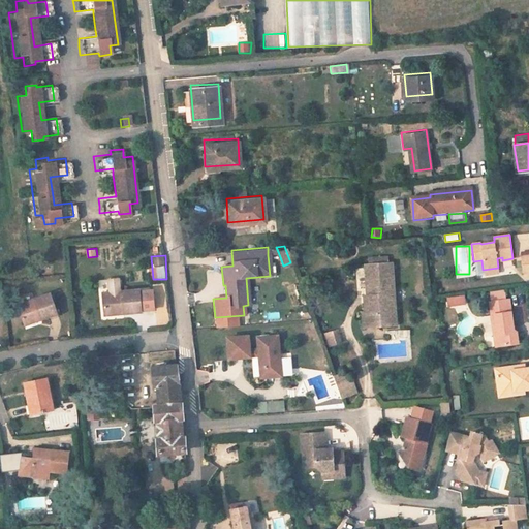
[(394,321),(391,259),(364,261),(366,298),(364,298),(364,318),(374,318),(375,322),(394,321)]
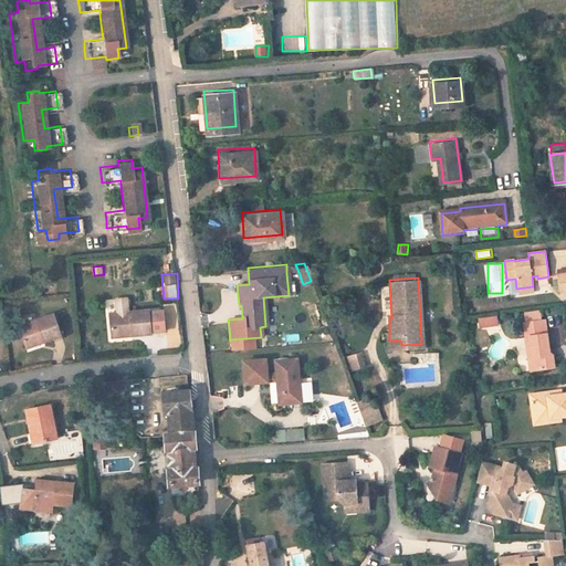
[(144,308),(144,306),(124,308),(122,295),(111,296),(113,310),(105,311),(107,333),(129,331),(129,334),(147,332),(147,331),(144,308)]
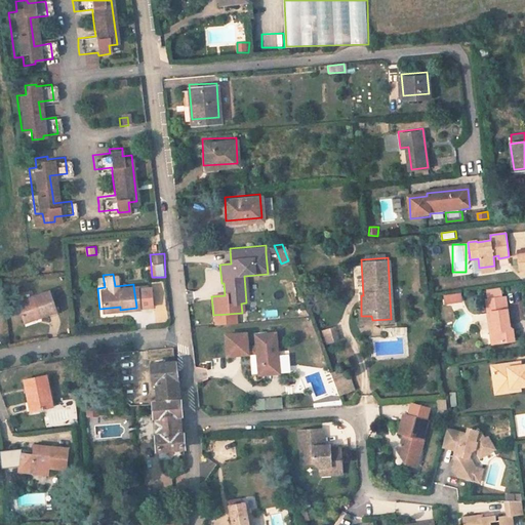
[(149,306),(146,284),(133,286),(136,307),(149,306)]
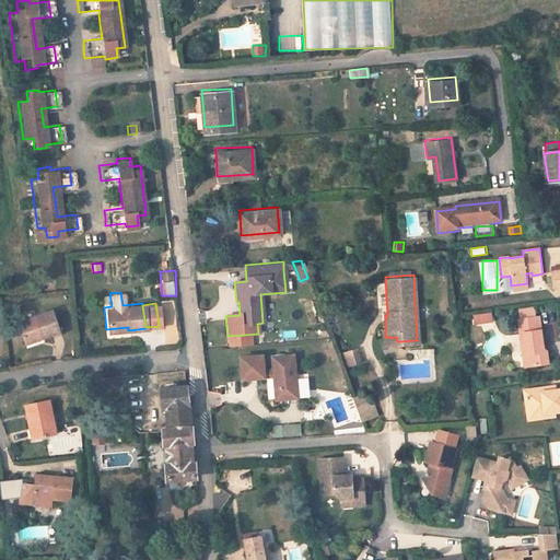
[(533,318),(532,306),(518,308),(520,321),(533,318)]
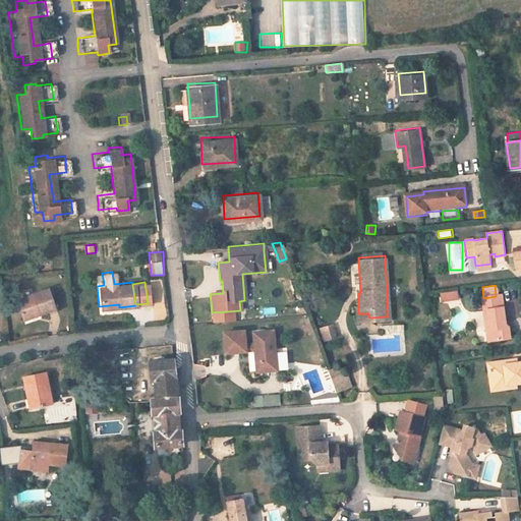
[(55,308),(48,287),(15,298),(21,316),(38,310),(39,314),(55,308)]
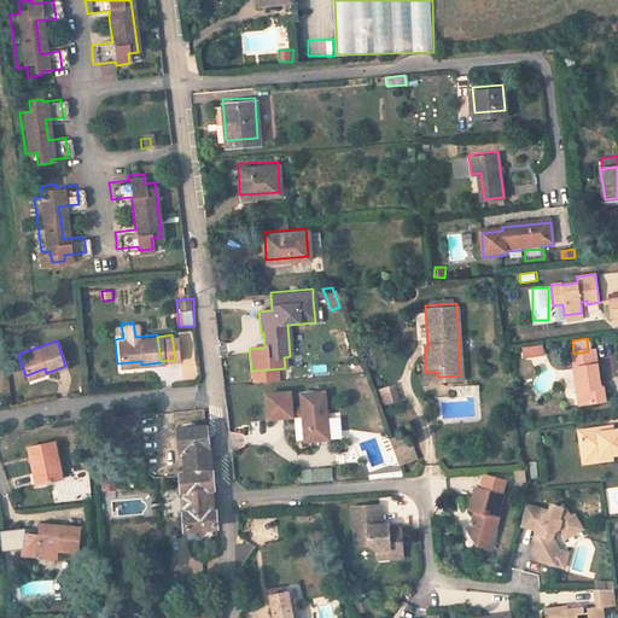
[(534,345),(522,347),(524,356),(535,355),(534,345)]
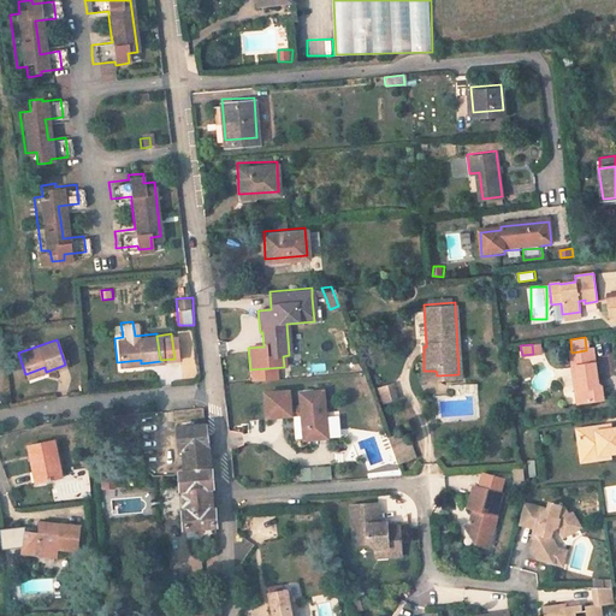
[(598,388),(592,350),(572,353),(569,353),(572,373),(576,373),(579,392),(574,392),(576,404),(602,401),(600,388),(598,388)]
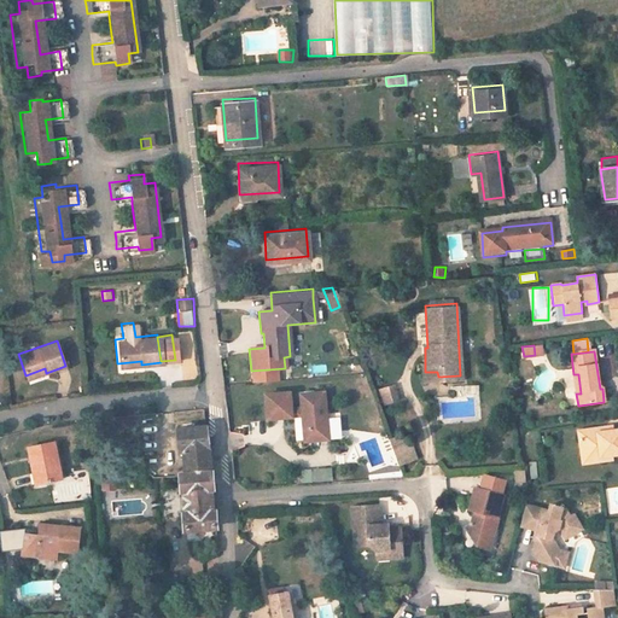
[(27,379),(46,373),(45,368),(25,375),(27,379)]
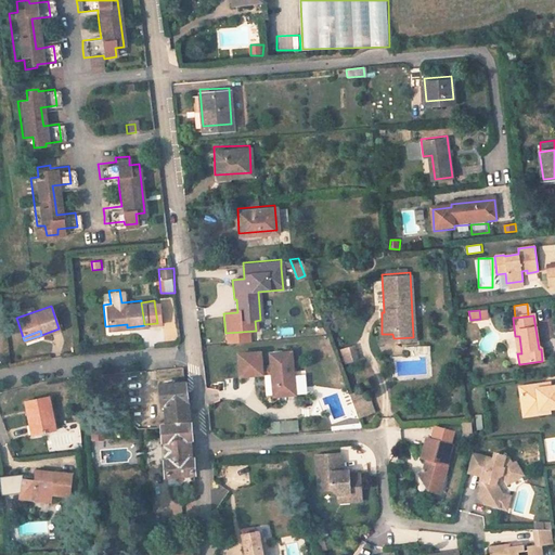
[(348,363),(361,360),(357,345),(344,349),(348,363)]
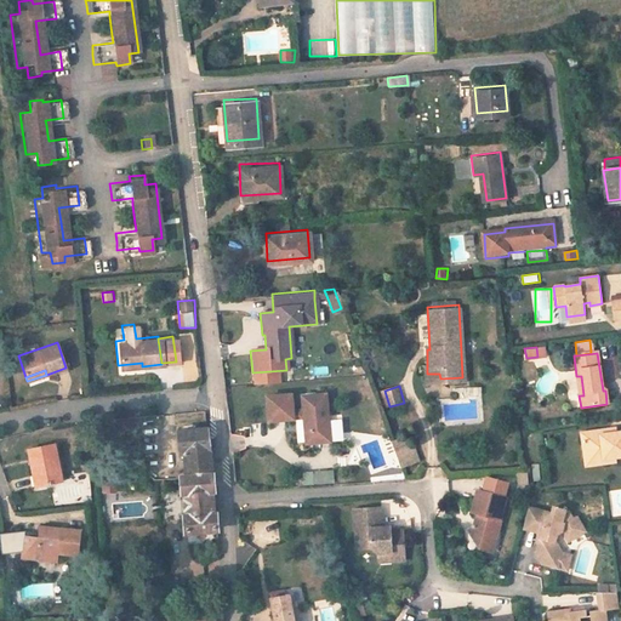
[(303,416),(306,442),(329,439),(323,391),(300,393),(302,409),(291,410),(290,393),(266,396),(268,420),(303,416)]
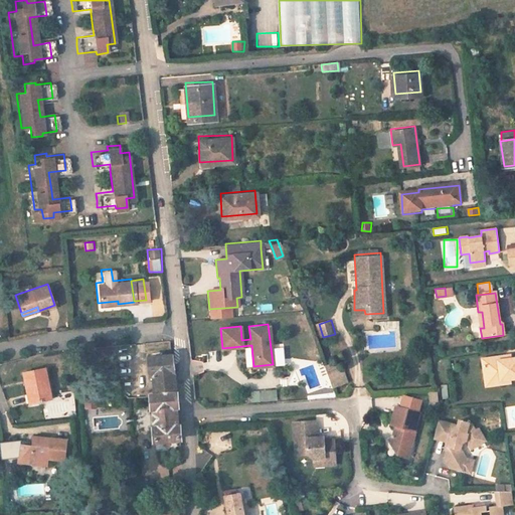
[(176,411),(172,375),(170,356),(145,358),(147,380),(151,380),(153,400),(150,401),(154,444),(179,442),(178,439),(177,430),(174,430),(173,418),(173,411),(176,411)]
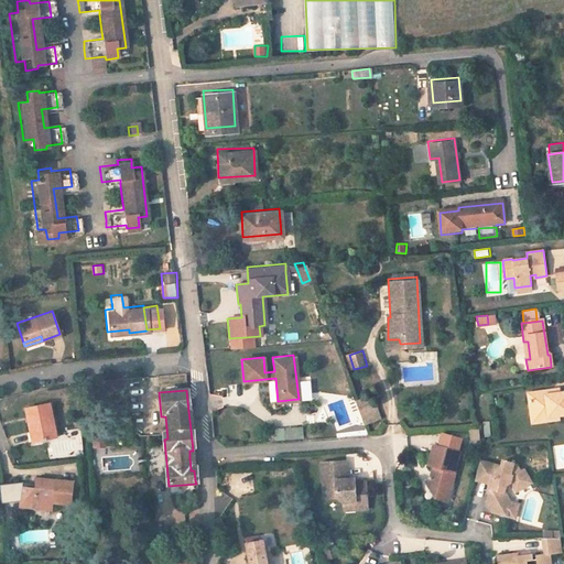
[(563,392),(560,393),(546,396),(546,391),(529,394),(532,414),(548,412),(549,418),(560,416),(563,415),(563,392)]
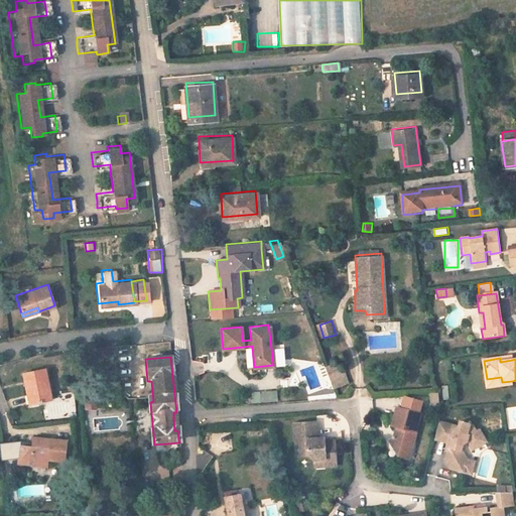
[(340,367),(337,360),(329,363),(332,370),(340,367)]
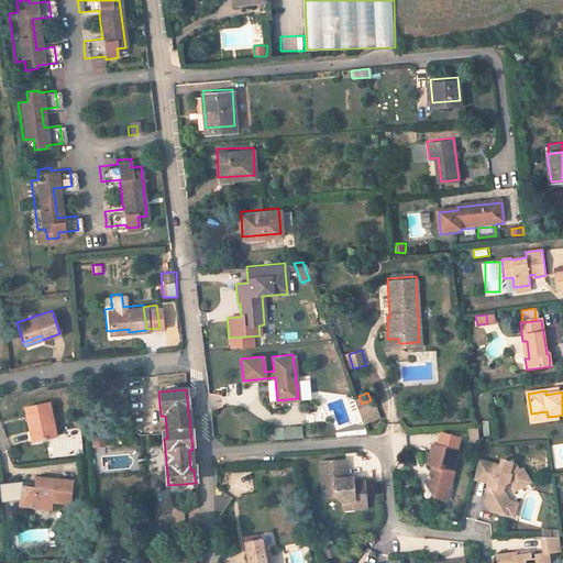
[(381,416),(374,399),(371,400),(362,404),(359,396),(353,398),(363,423),(381,416)]
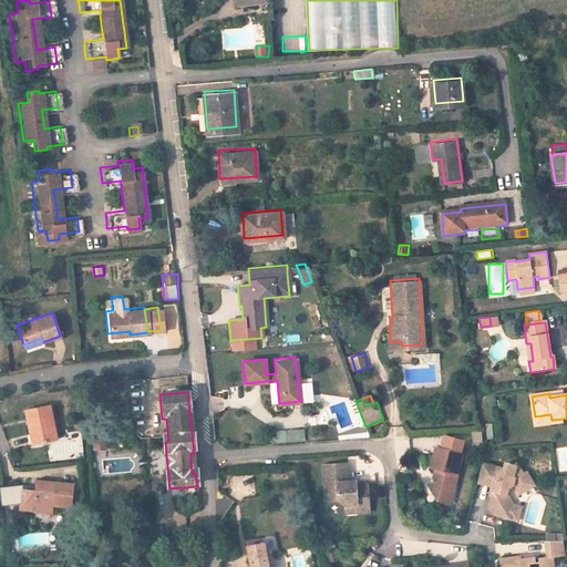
[(213,401),(213,411),(225,410),(224,400),(213,401)]
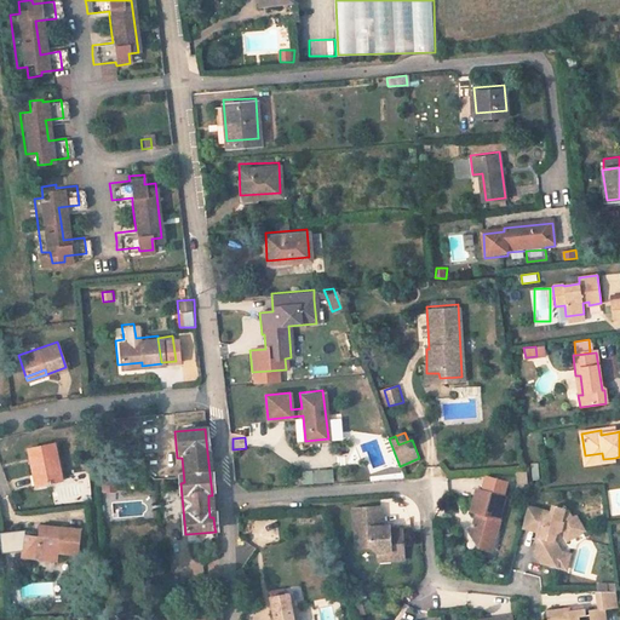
[(63,478),(55,441),(29,447),(34,469),(38,468),(40,483),(63,478)]
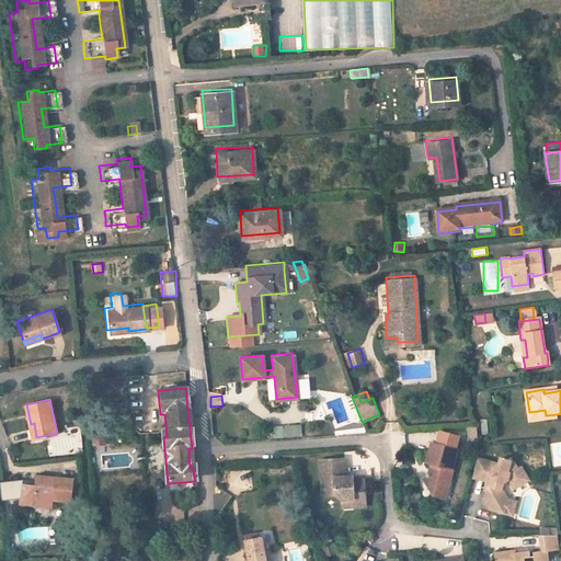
[(530,422),(558,419),(557,414),(546,415),(545,410),(529,412),(530,422)]
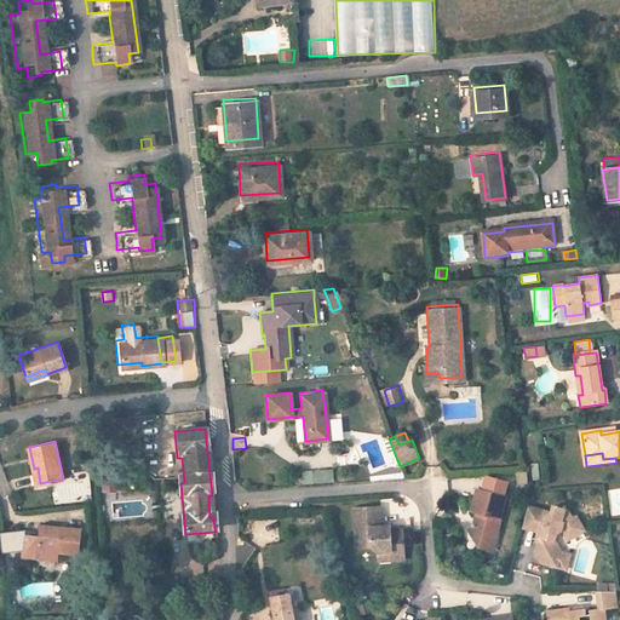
[(532,465),(534,481),(541,480),(539,464),(532,465)]
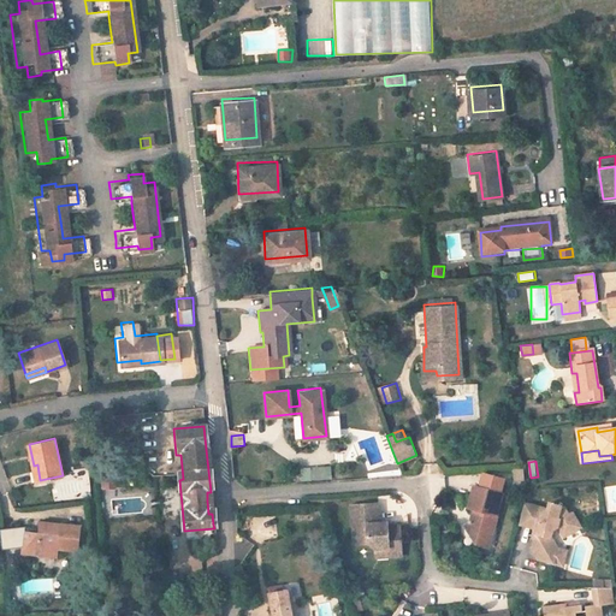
[(40,480),(37,465),(34,466),(30,466),(33,481),(40,480)]
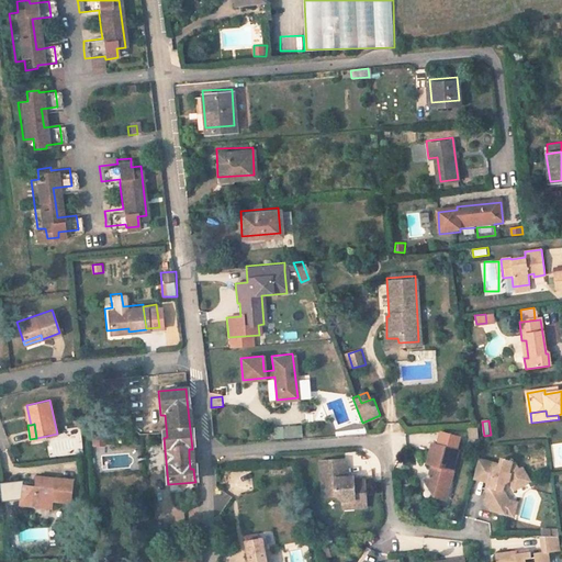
[(452,469),(458,449),(431,442),(426,462),(430,463),(429,468),(431,469),(430,473),(423,476),(434,496),(450,489),(454,470),(452,469)]
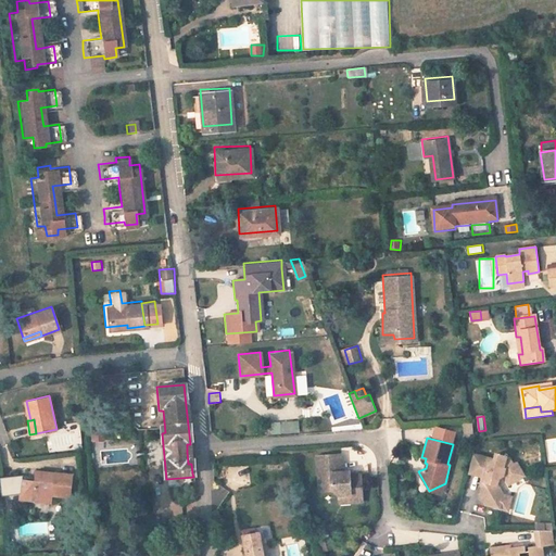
[(500,507),(504,494),(498,483),(501,474),(507,469),(512,470),(513,476),(518,480),(528,470),(519,462),(517,464),(510,458),(496,454),(495,459),(474,453),(468,472),(484,477),(480,493),(485,503),(500,507)]
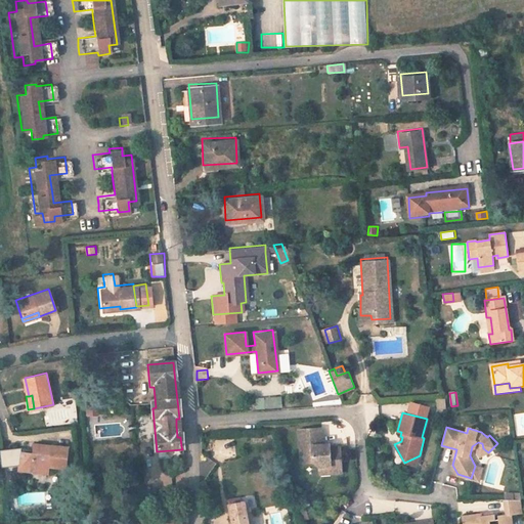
[(338,474),(336,447),(324,447),(324,444),(318,445),(316,429),(294,430),(296,464),(308,463),(315,468),(326,468),(326,474),(338,474)]
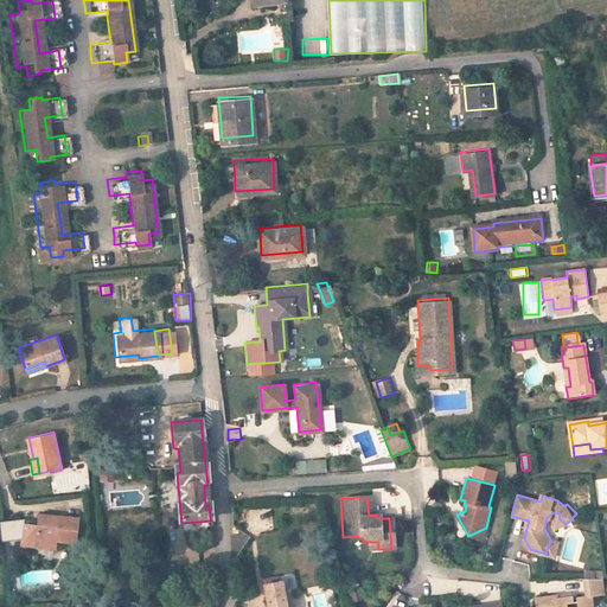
[(77,542),(80,518),(37,515),(37,525),(21,524),(20,548),(43,550),(44,541),(56,542),(77,542)]
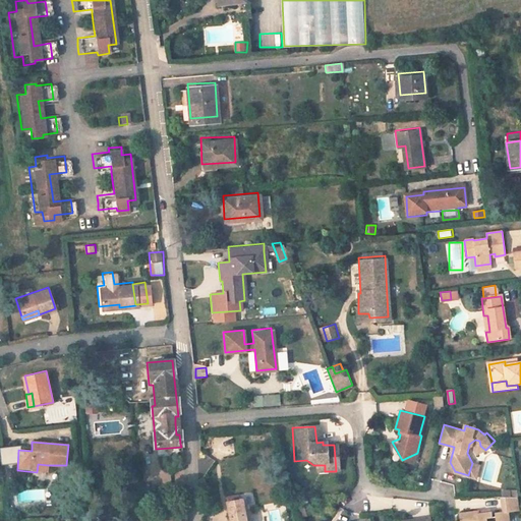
[(414,463),(417,453),(402,460),(414,463)]
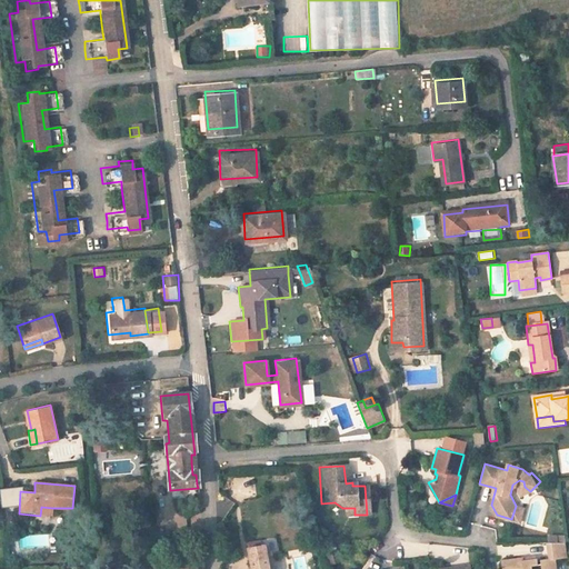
[(520,521),(525,508),(516,506),(511,519),(520,521)]
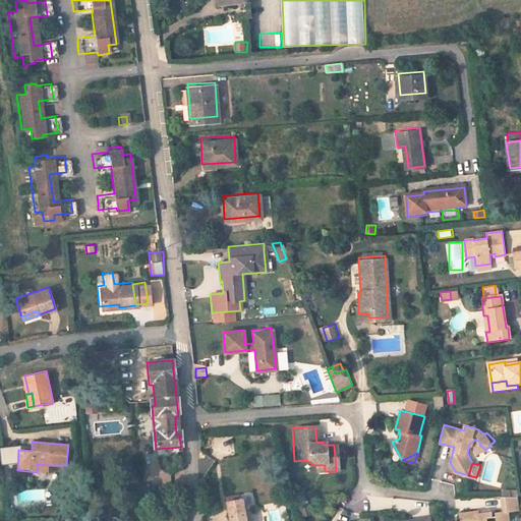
[(48,472),(48,465),(38,464),(37,472),(48,472)]
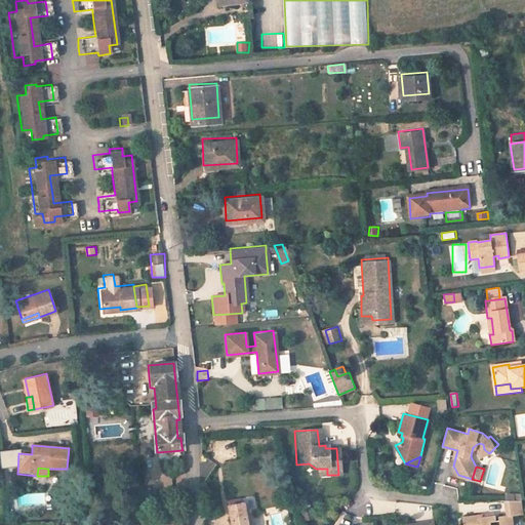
[(512,524),(512,520),(523,519),(521,501),(514,501),(506,500),(502,500),(505,517),(497,517),(497,520),(493,520),(492,517),(480,518),(479,515),(462,518),(463,524),(462,524),(512,524)]
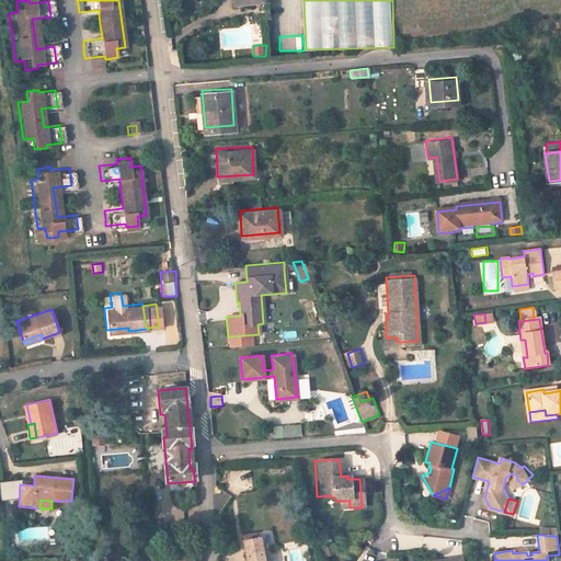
[(264,560),(261,538),(242,541),(244,560),(264,560)]
